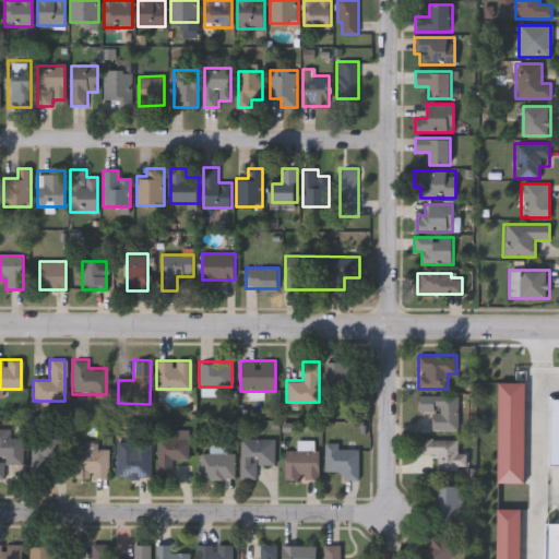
[(324,389),(324,361),(355,361),(355,389),(324,389)]
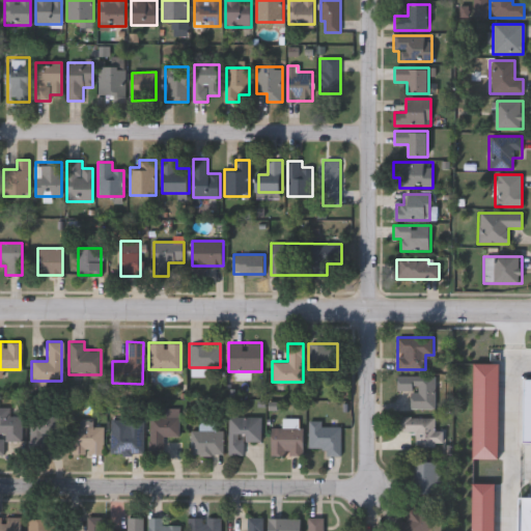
[(474,360),(498,360),(498,459),(473,459),(474,360)]
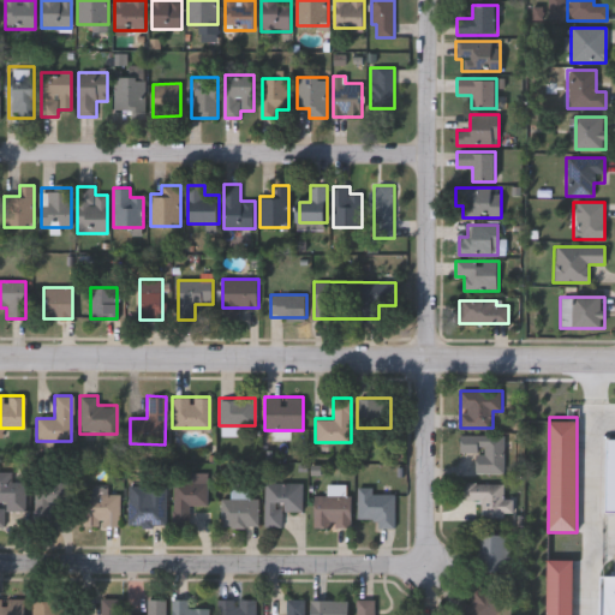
[(505,473),(473,472),(473,452),(460,452),(460,434),(505,435),(505,473)]
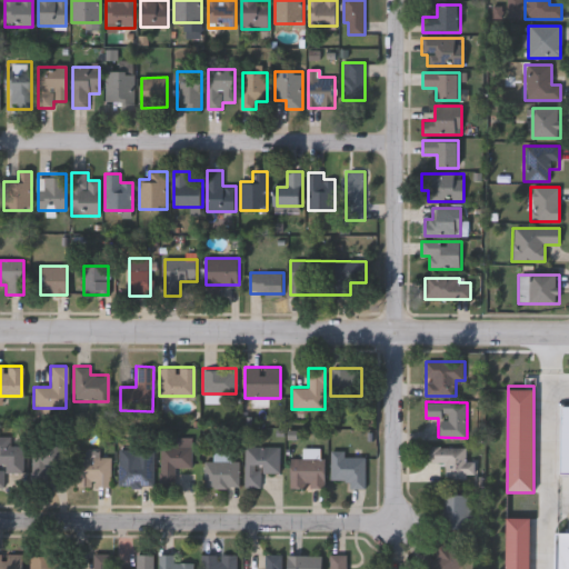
[(558,405),(568,405),(568,473),(557,473),(558,405)]
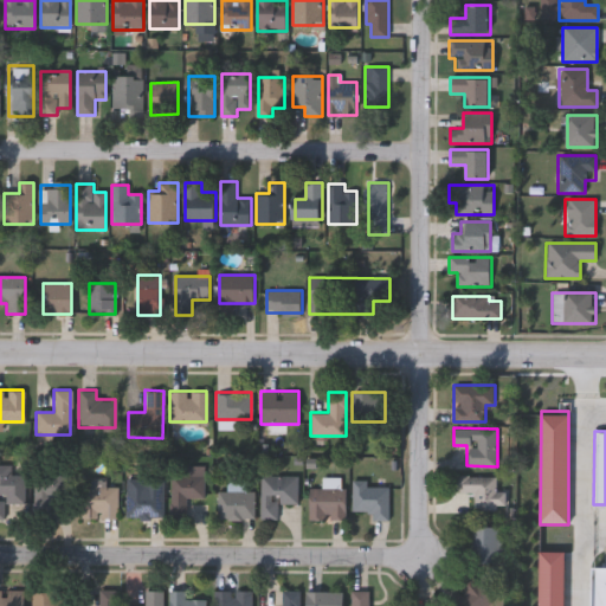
[(0,465),(11,465),(10,474),(23,474),(23,503),(2,502),(1,519),(0,519),(0,465)]
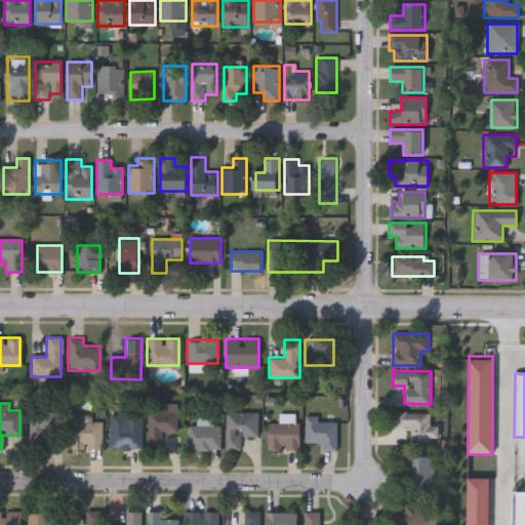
[(147,406),(175,406),(175,431),(161,431),(161,450),(147,450),(147,406)]
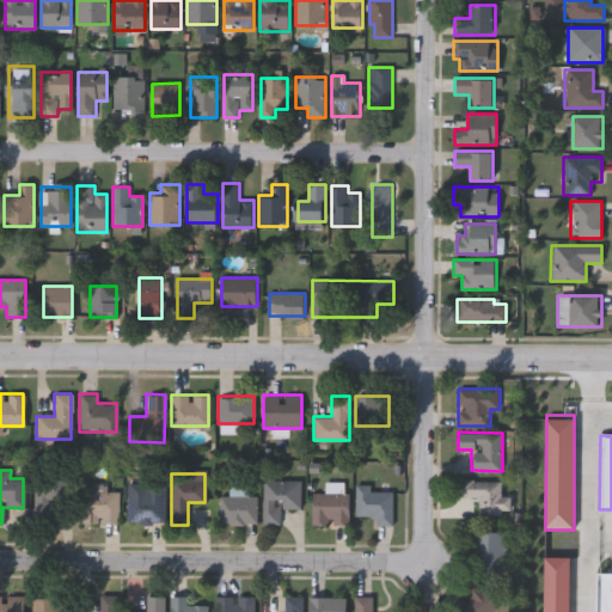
[(49,505),(49,521),(35,521),(34,479),(66,479),(67,503),(49,505)]
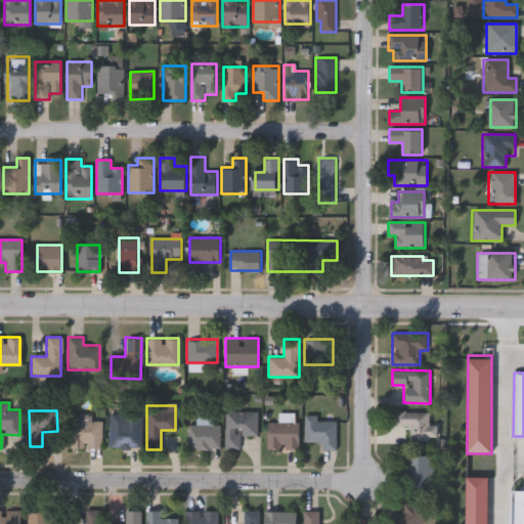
[(257,410),(257,434),(239,434),(239,448),(224,448),(225,410),(257,410)]
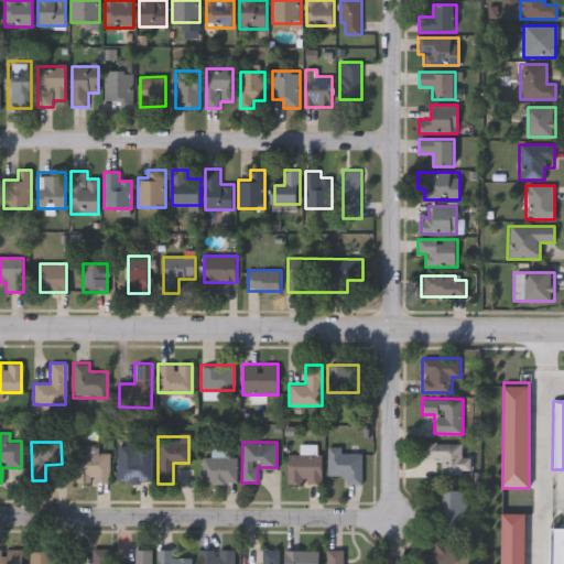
[(470,456),(470,474),(443,474),(443,458),(421,458),(421,442),(463,442),(462,456),(470,456)]
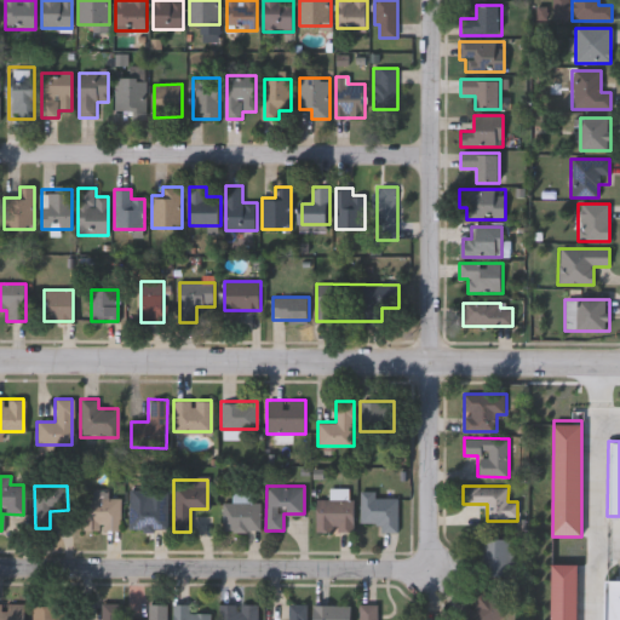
[(165,528),(127,528),(127,501),(144,501),(144,488),(165,488),(165,528)]
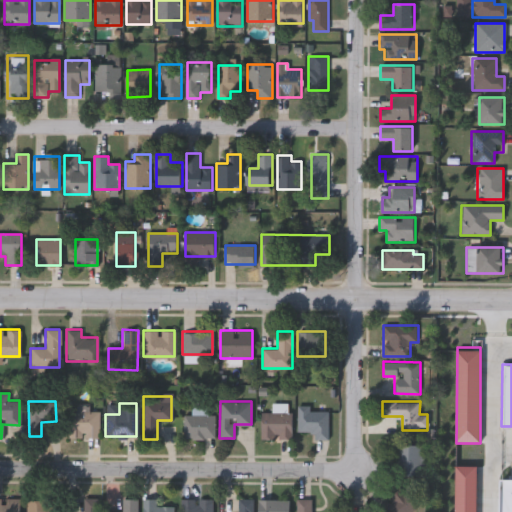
[(309,410),(328,410),(328,434),(298,434),(298,406),(309,406),(309,410)]
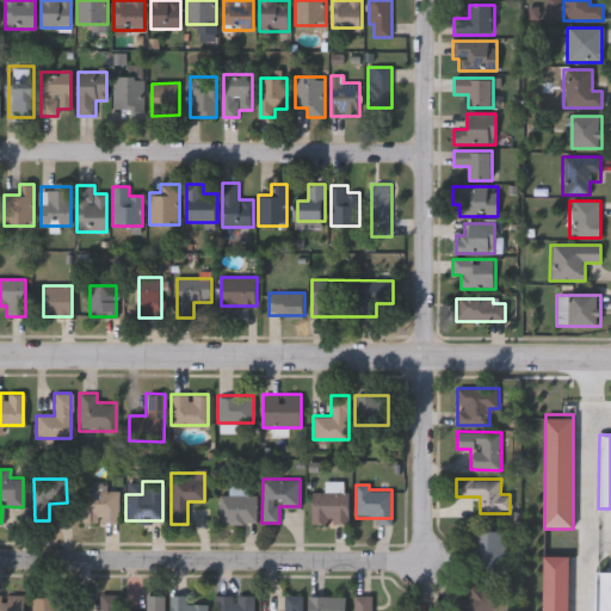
[(116,522),(80,522),(80,489),(116,489),(116,522)]
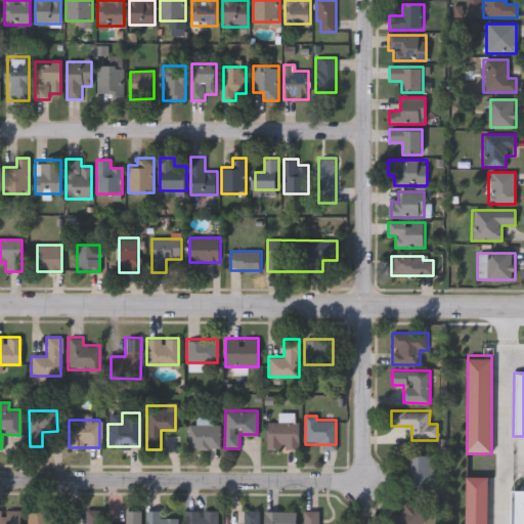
[(266,420),(286,420),(286,421),(299,421),(299,448),(266,448),(266,420)]
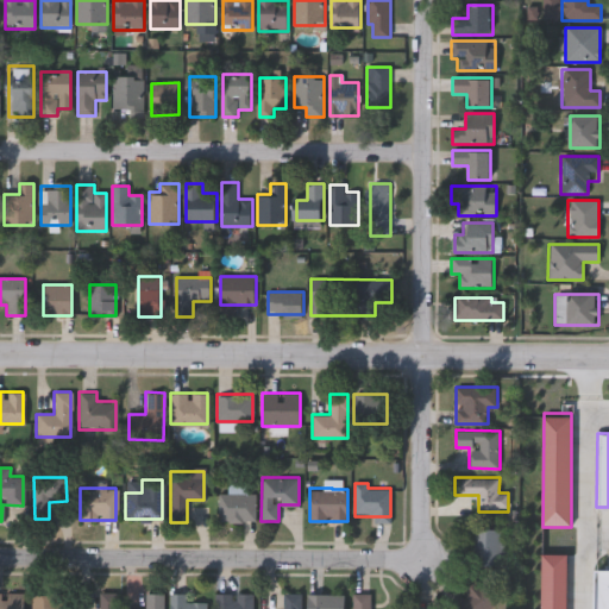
[(218,521),(218,489),(253,489),(253,521),(218,521)]
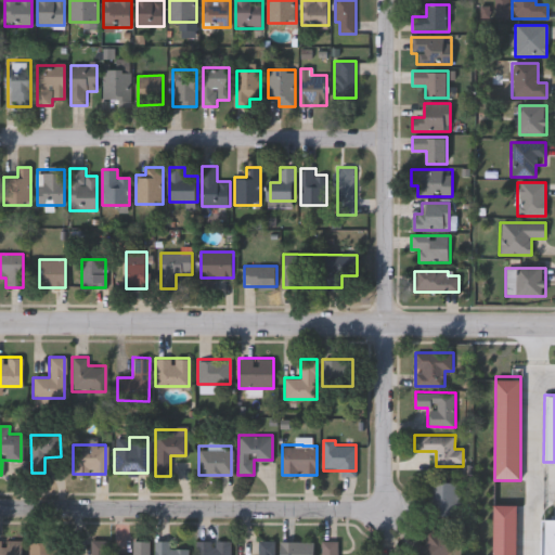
[(463,493),(463,515),(431,515),(431,481),(456,481),(456,493),(463,493)]
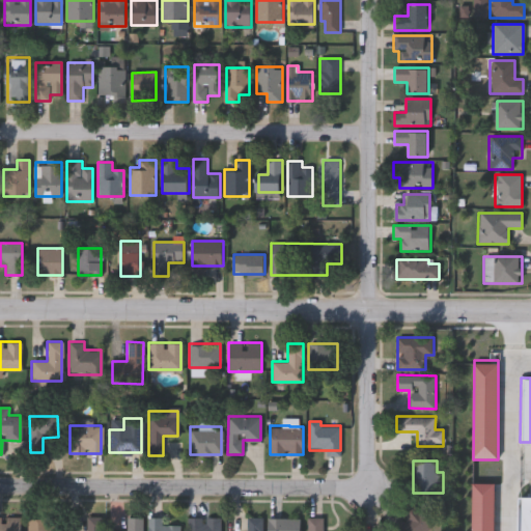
[(494,484),(493,530),(471,530),(471,483),(494,484)]
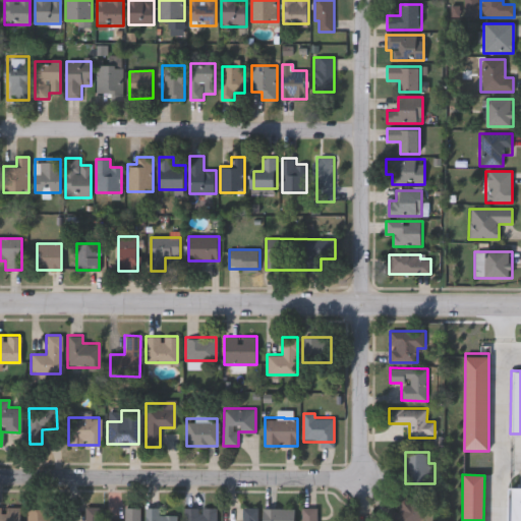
[(508,520),(509,487),(520,487),(520,520),(508,520)]
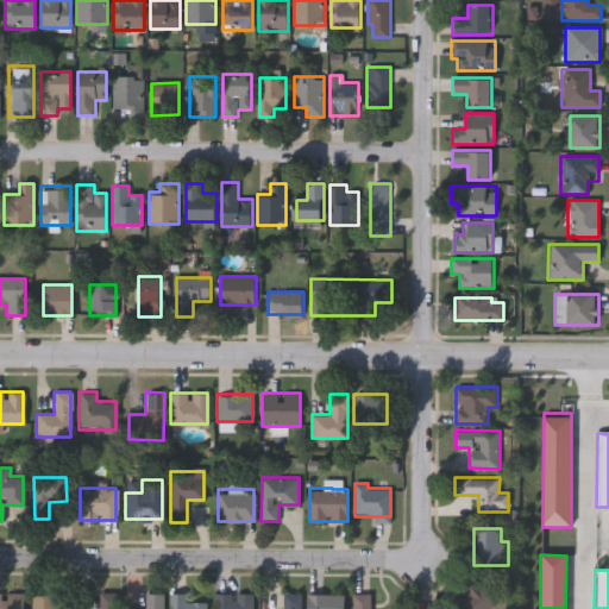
[(490,608),(453,608),(449,603),(477,579),(497,604),(490,608)]
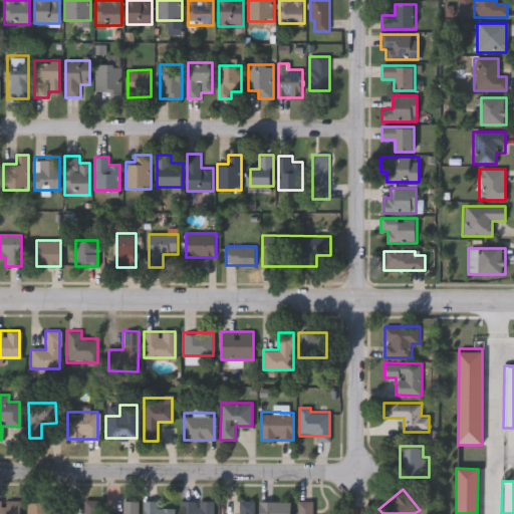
[(0,513),(0,500),(19,500),(19,513),(0,513)]
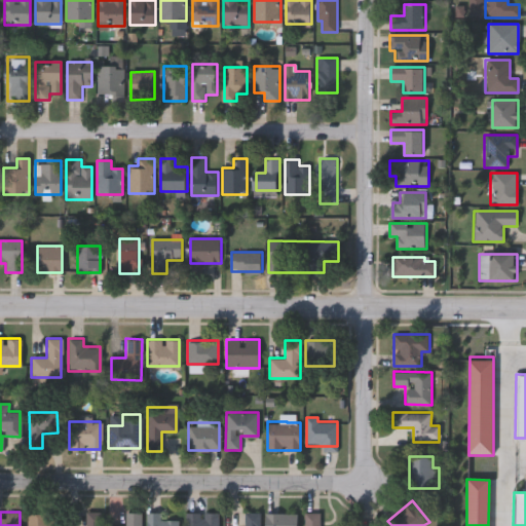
[(26,525),(27,512),(58,513),(57,525),(26,525)]
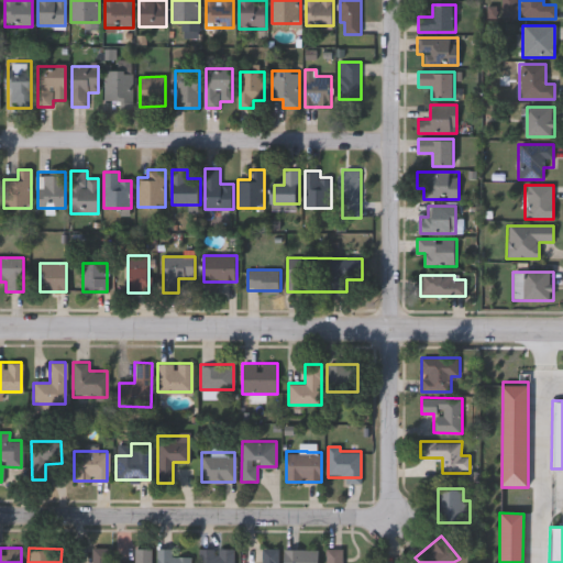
[(107,562),(91,562),(91,548),(107,548),(107,562)]
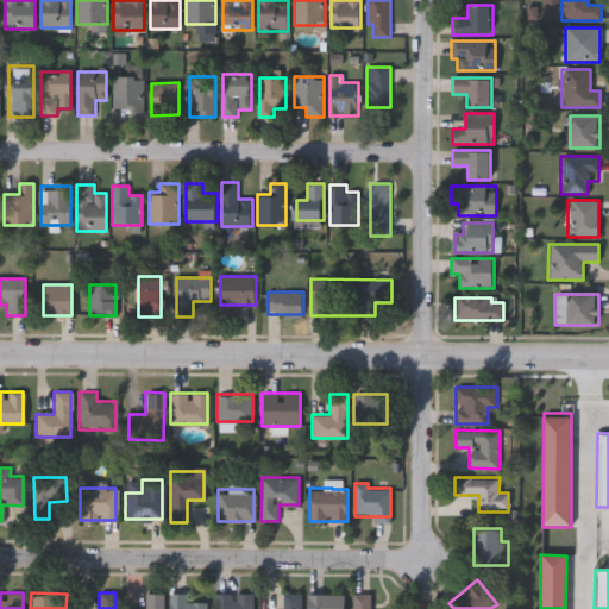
[(125,608),(125,607),(145,607),(145,592),(186,592),(186,601),(207,601),(207,608),(176,608),(176,606),(162,606),(162,608),(125,608)]
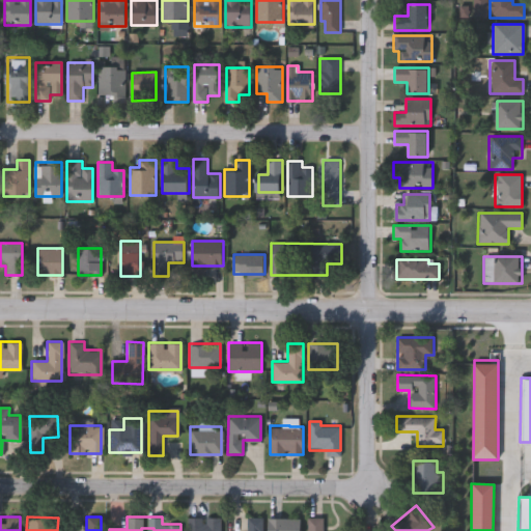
[(220,516),(220,530),(188,530),(188,516),(220,516)]
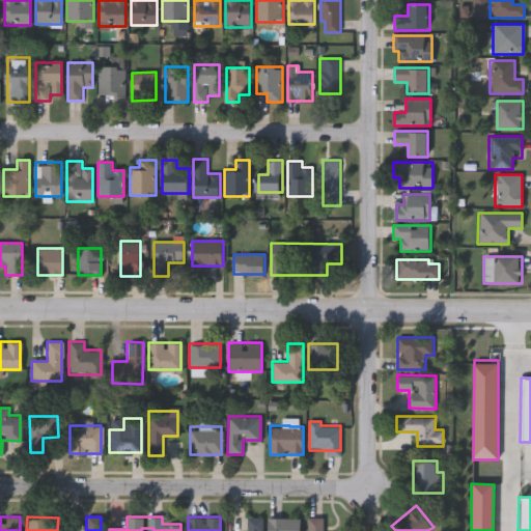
[(246,530),(246,516),(262,516),(262,530),(246,530)]
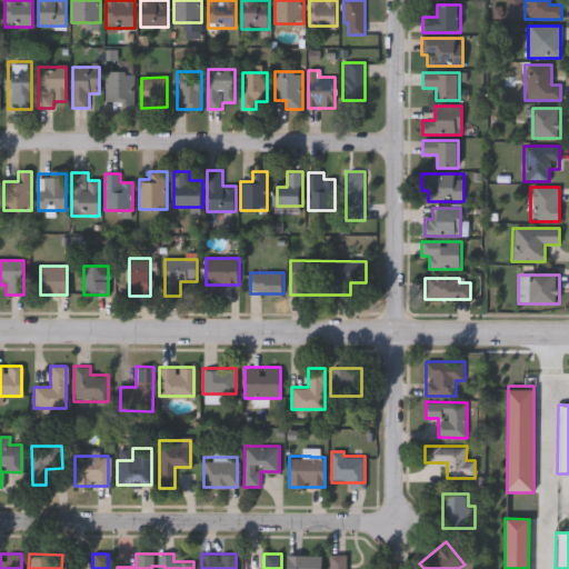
[(330,568),(330,553),(347,553),(347,568),(330,568)]
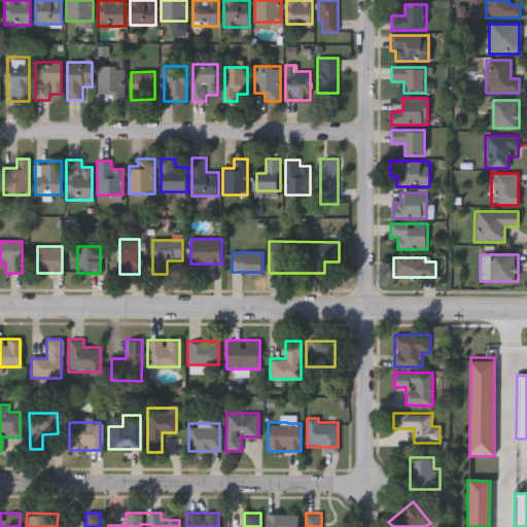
[(300,514),(300,526),(267,526),(267,514),(300,514)]
